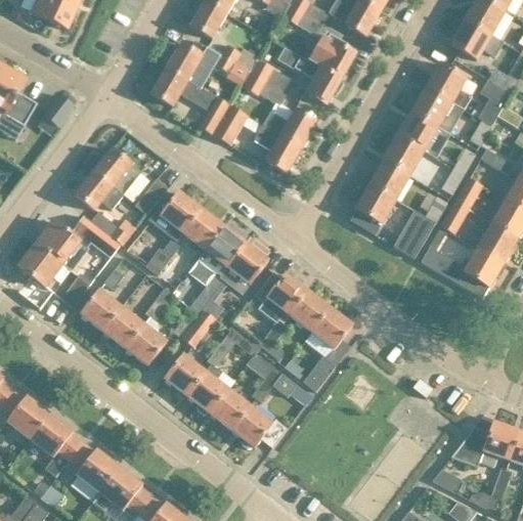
[(67,29),(76,9),(56,0),(39,0),(33,13),(67,29)]
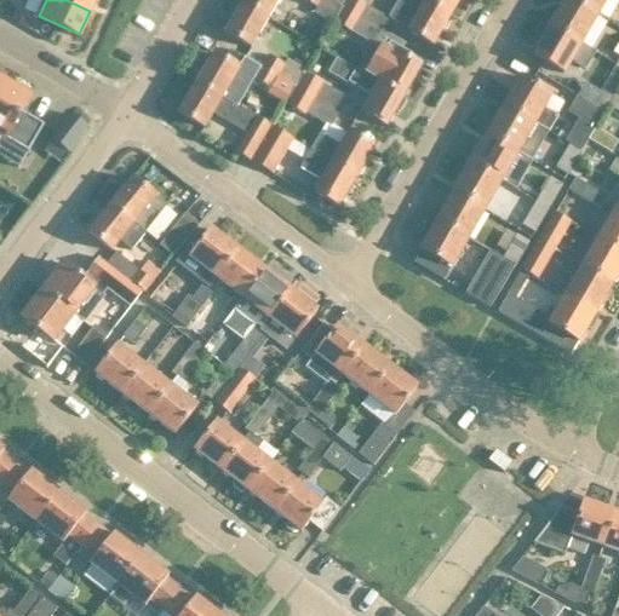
[(67,0),(90,11),(95,0),(67,0)]
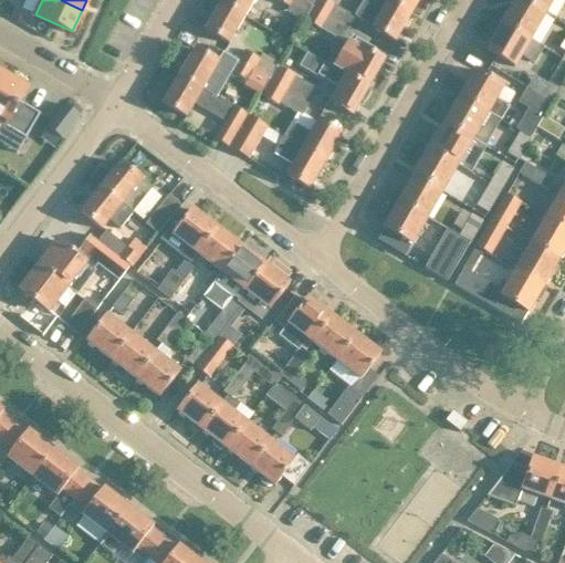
[(246,14),(222,0),(207,28),(230,41),(246,14)]
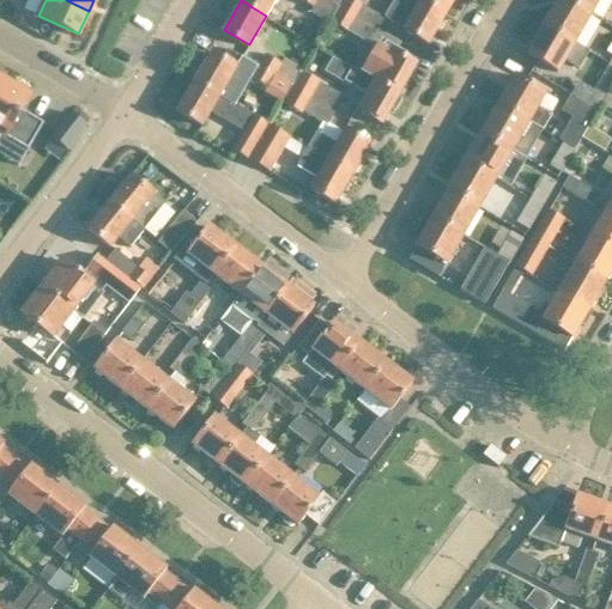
[(241,0),(266,16),(274,0),(241,0)]
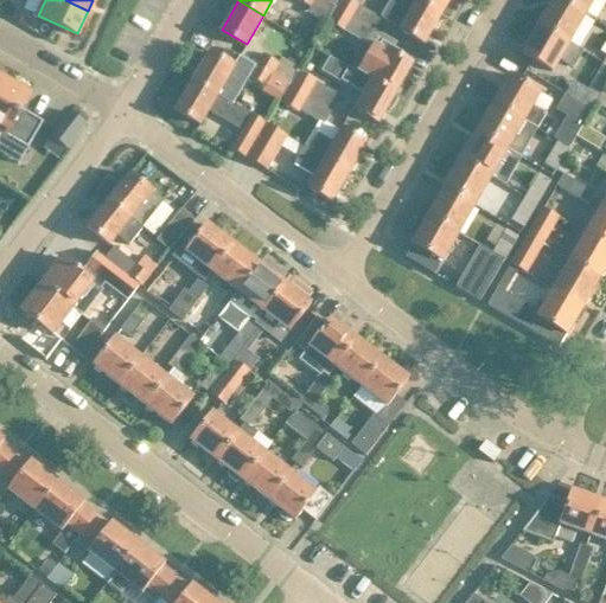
[(305,0),(311,4),(307,8),(323,18),(332,2),(329,0),(305,0)]
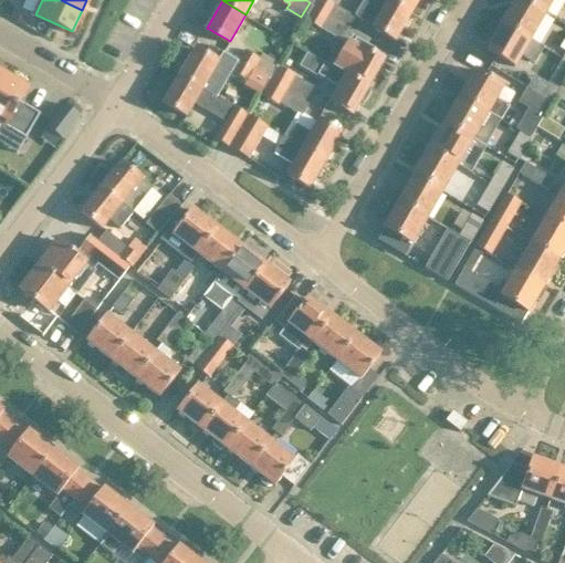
[(318,0),(315,6),(349,25),(356,14),(332,0),(318,0)]
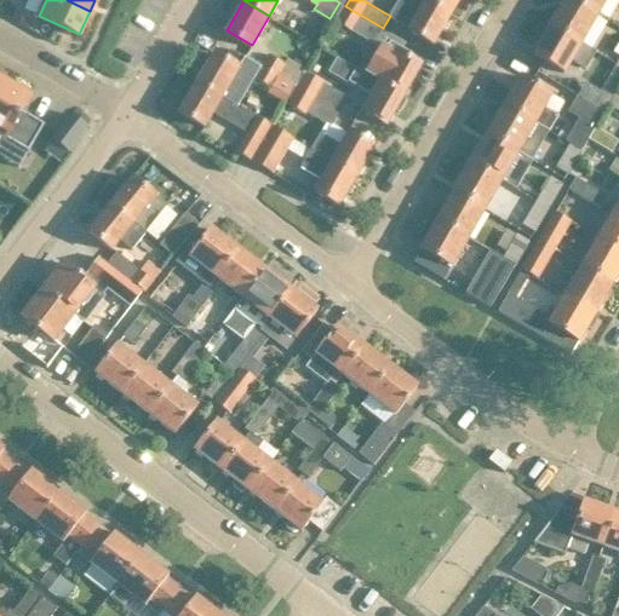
[(399,0),(390,15),(410,27),(408,29),(434,44),(451,13),(428,0),(399,0)]
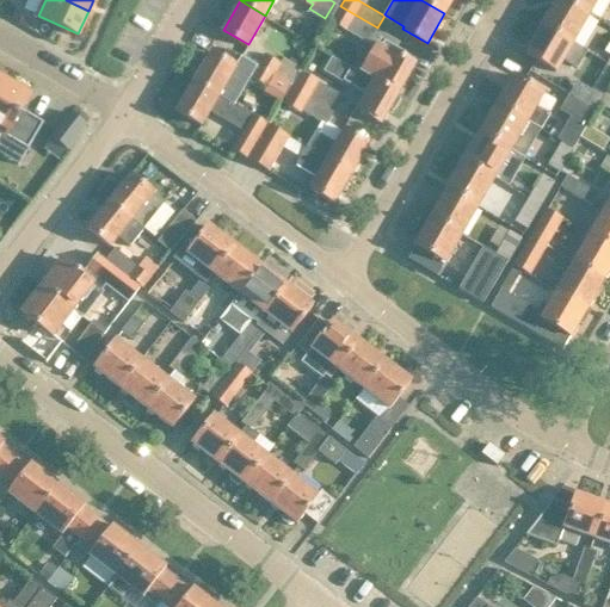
[(421,0),(444,13),(451,0),(421,0)]
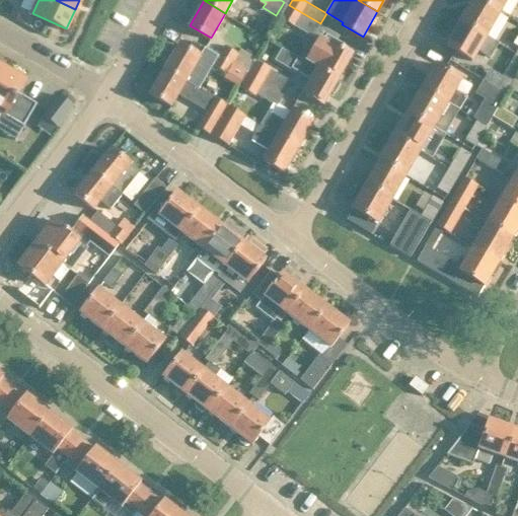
[(471,0),(461,20),(487,34),(501,10),(483,0),(471,0)]
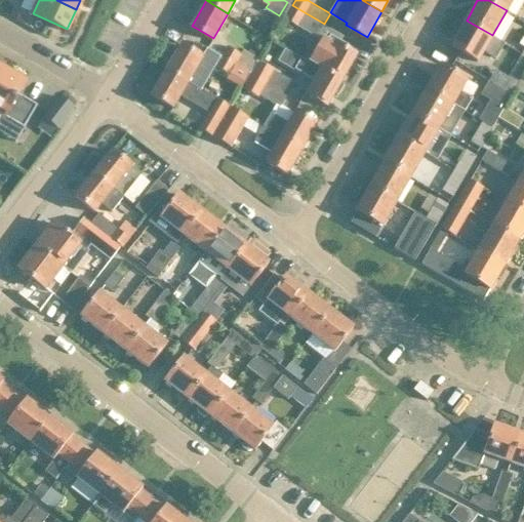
[(488,0),(507,10),(512,0),(488,0)]
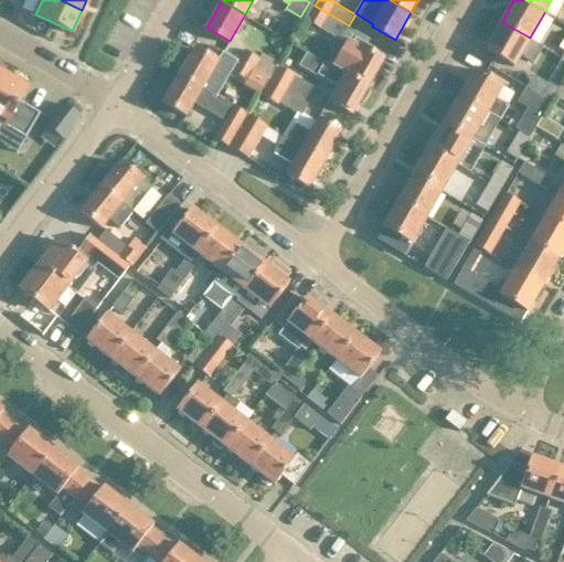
[(349,25),(315,6),(307,19),(340,40),(349,25)]
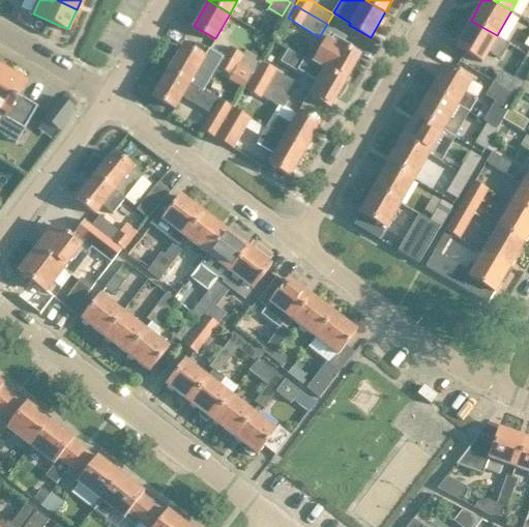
[(509,42),(497,35),(471,21),(457,46),(482,60),(489,51),(501,58),(509,42)]
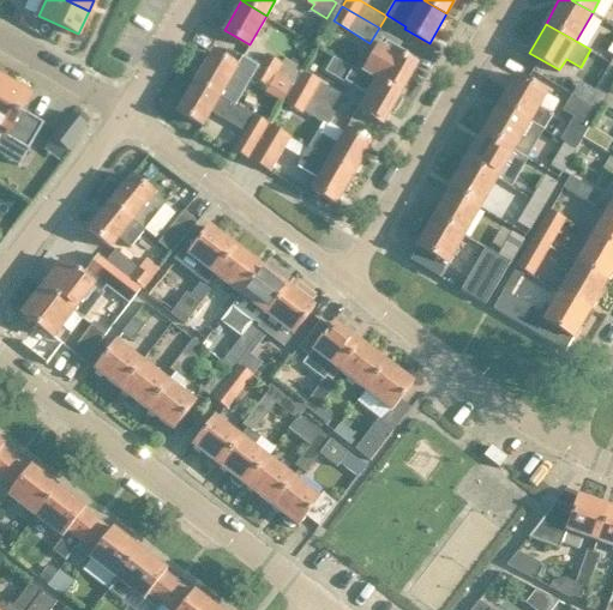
[(377,40),(361,70),(360,70),(401,94),(418,64),(406,56),(409,52),(400,46),(402,41),(394,36),(388,46),(377,40)]
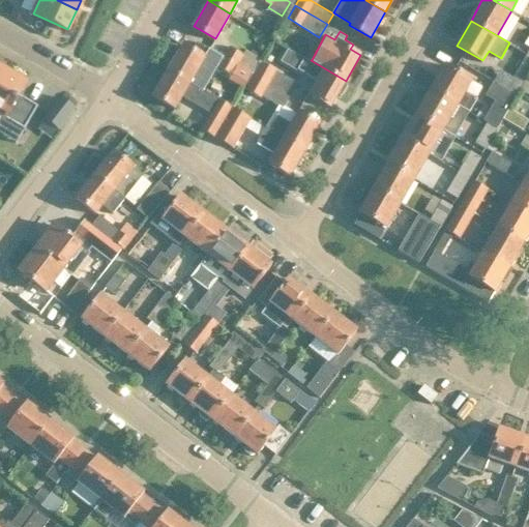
[(183,44),(168,69),(202,89),(211,75),(199,66),(205,57),(183,44)]
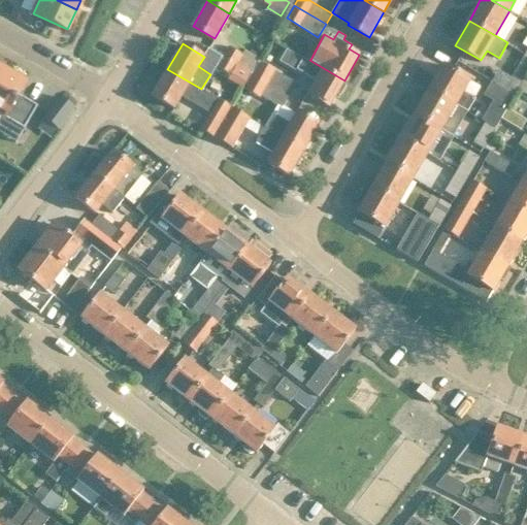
[(228,44),(222,56),(248,71),(249,70),(252,72),(258,62),(228,44)]
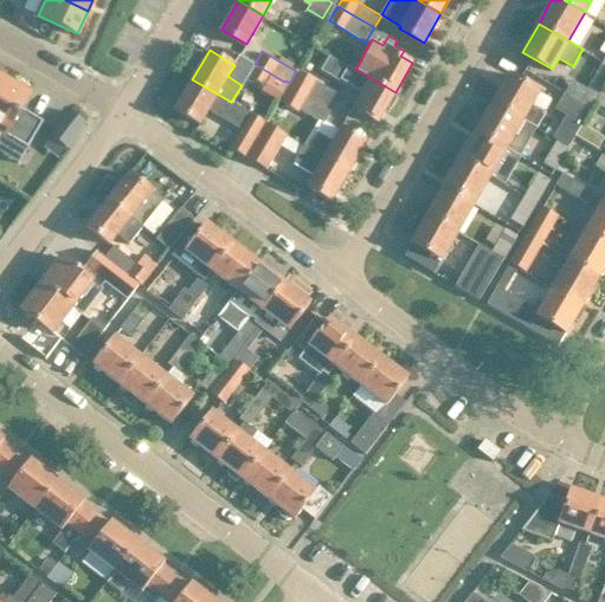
[(602,89),(604,84),(604,62),(603,60),(591,82),(602,89)]
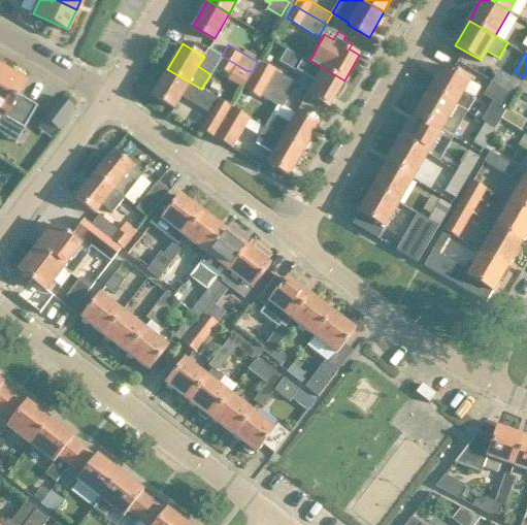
[(344,80),(309,60),(310,60),(303,55),(296,68),(316,78),(307,93),(329,106),(337,93),(340,94),(347,84),(343,81),(344,80)]
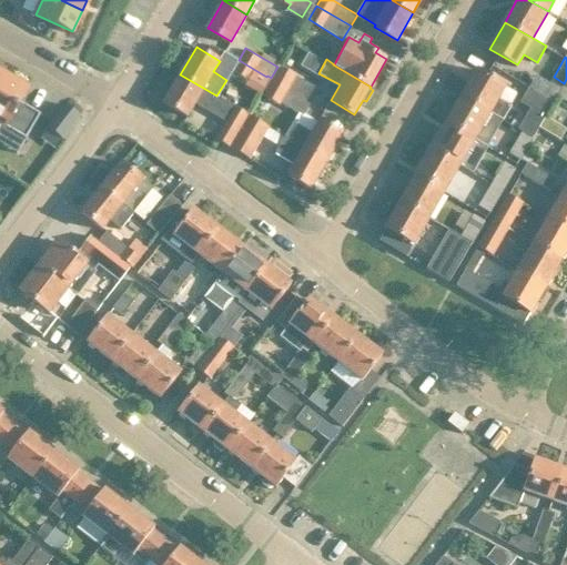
[(266,77),(239,60),(233,70),(247,78),(244,83),(257,91),(266,77)]
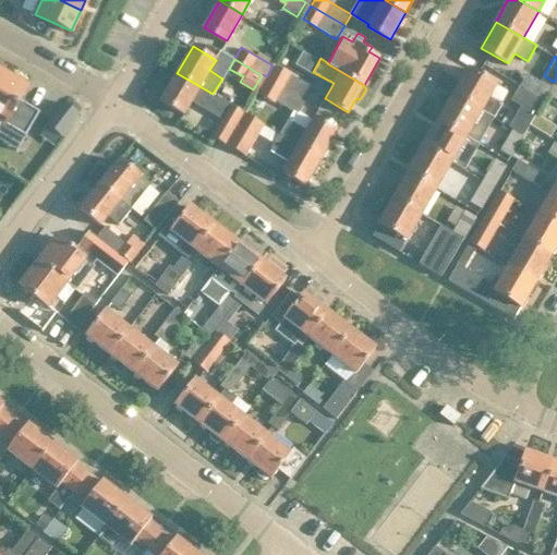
[(276,63),(267,79),(304,100),(313,86),(276,63)]
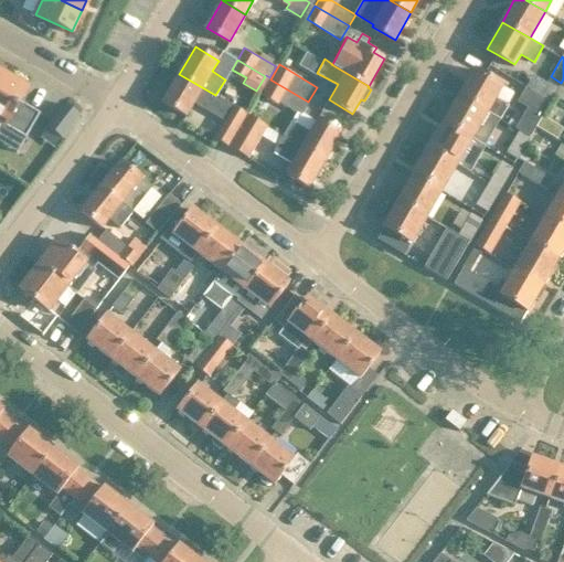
[(460,94),(488,110),(501,118),(509,104),(496,96),(503,84),(476,67),(460,94)]
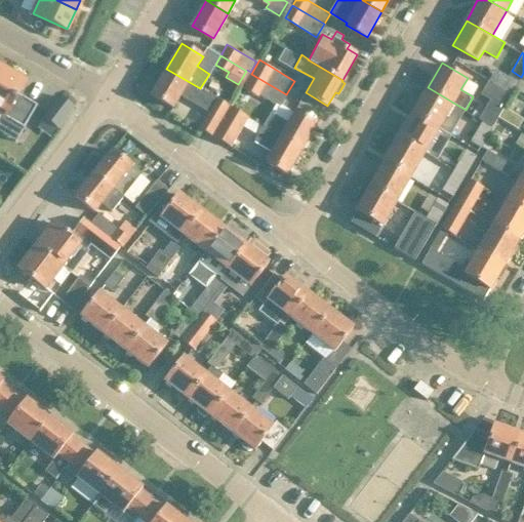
[(199,127),(212,134),(230,105),(200,88),(166,69),(152,94),(173,107),(182,93),(209,110),(199,127)]
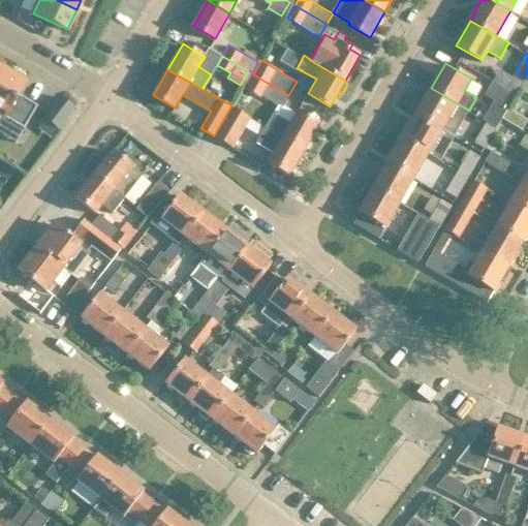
[(24,99),(19,95),(27,82),(6,70),(0,80),(0,113),(25,128),(38,104),(25,97),(24,99)]
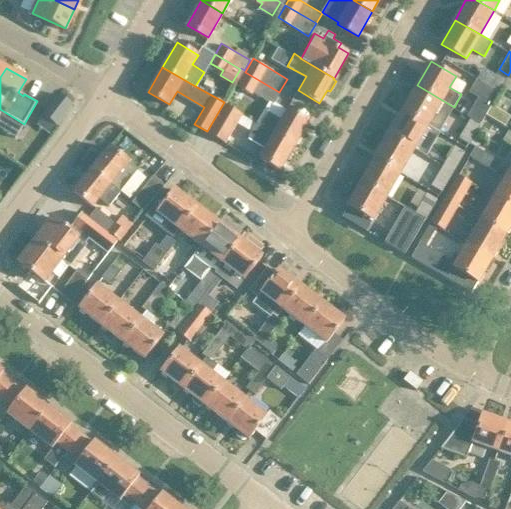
[(279,92),(245,72),(237,85),(251,93),(252,91),(273,103),(279,92)]
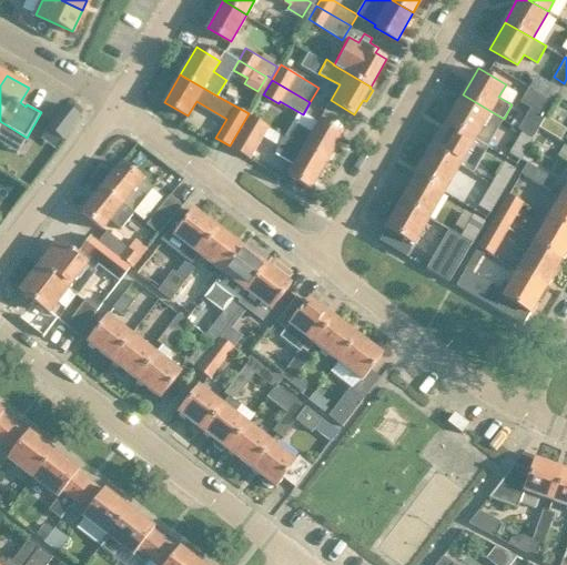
[(566,84),(563,83),(556,94),(557,94),(566,100),(566,84)]
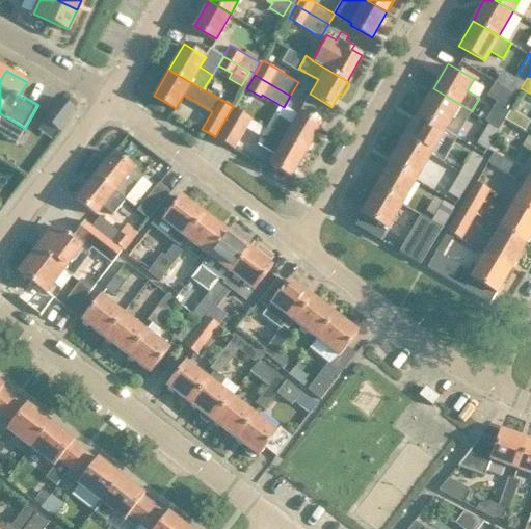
[(499,127),(519,93),(495,79),(486,93),(500,101),(488,121),(499,127)]
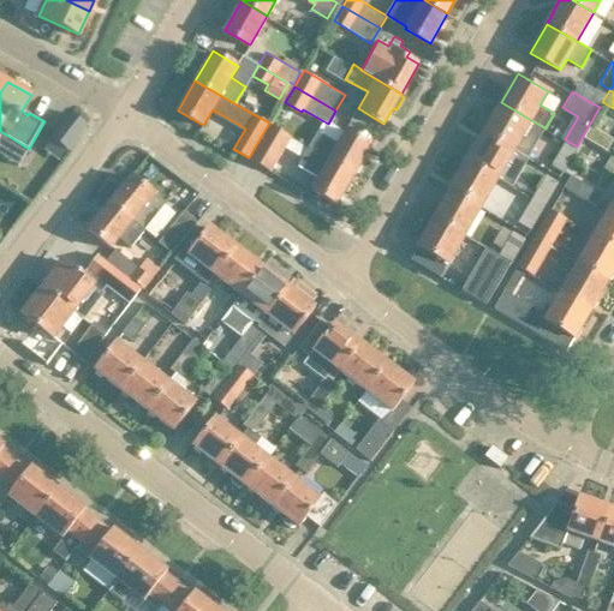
[(501,102),(484,131),(514,149),(531,120),(501,102)]
